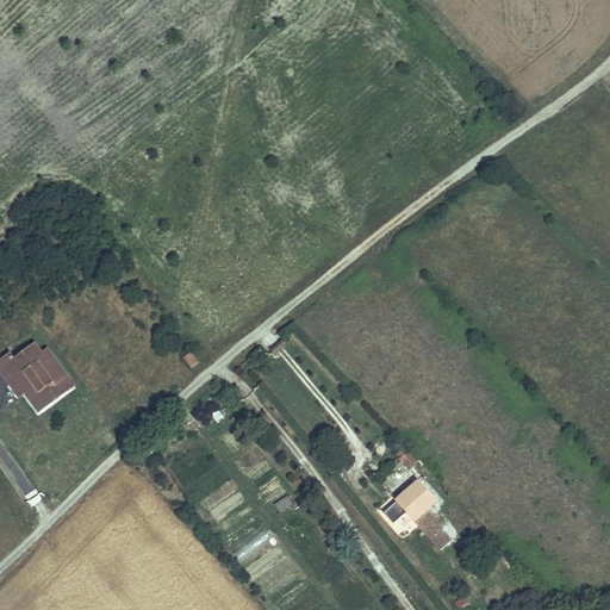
[(0,371),(12,387),(17,386),(41,417),(51,409),(47,403),(72,385),(48,354),(43,355),(37,348),(16,363),(11,358),(0,366),(0,371)]
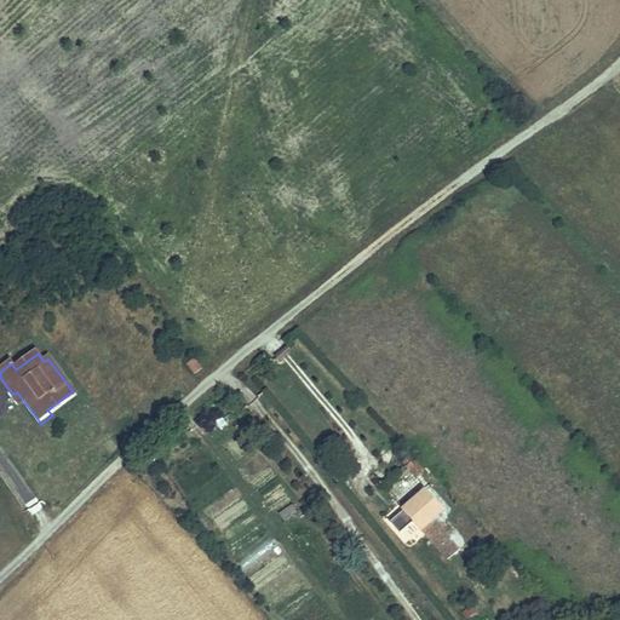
[(191,373),(201,369),(195,356),(187,361),(191,373)]
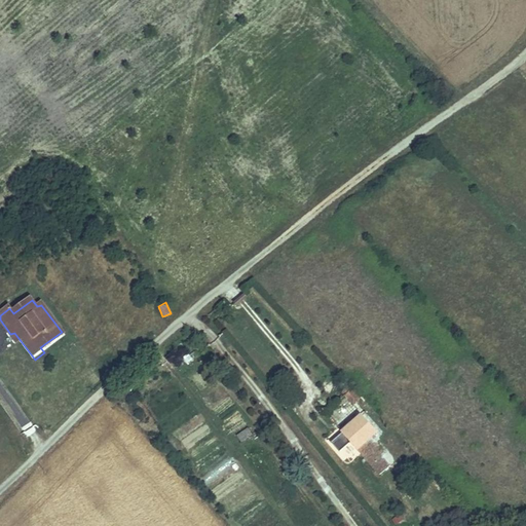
[(345,427),(360,445),(379,429),(366,412),(345,427)]
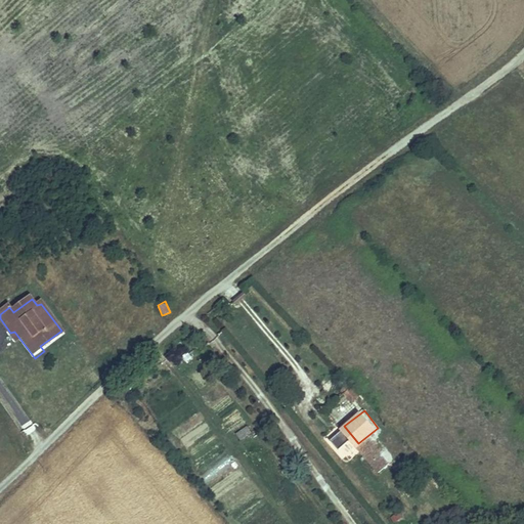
[(241,440),(252,432),(247,425),(235,433),(241,440)]
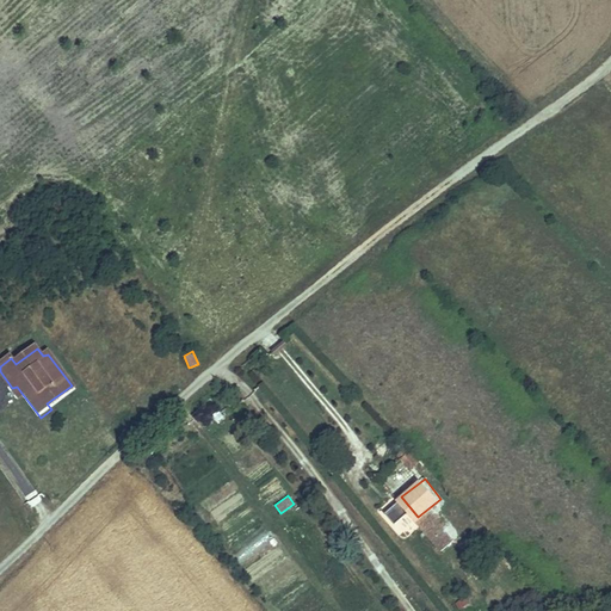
[(395,525),(406,513),(394,501),(382,513),(395,525)]
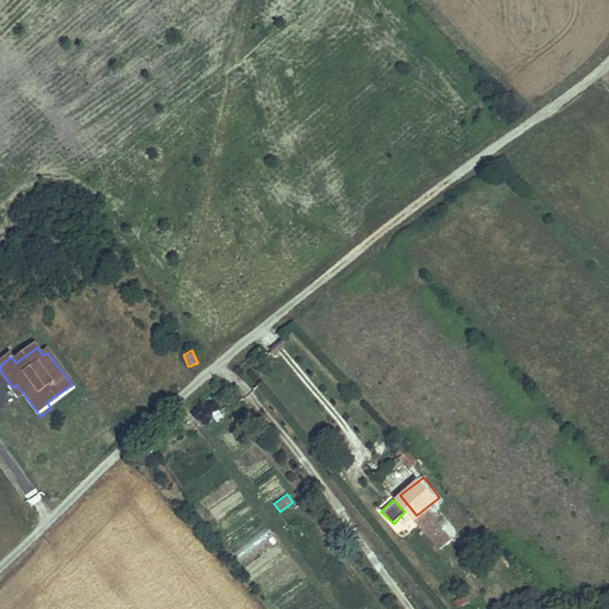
[(422,522),(441,545),(456,535),(437,512),(422,522)]
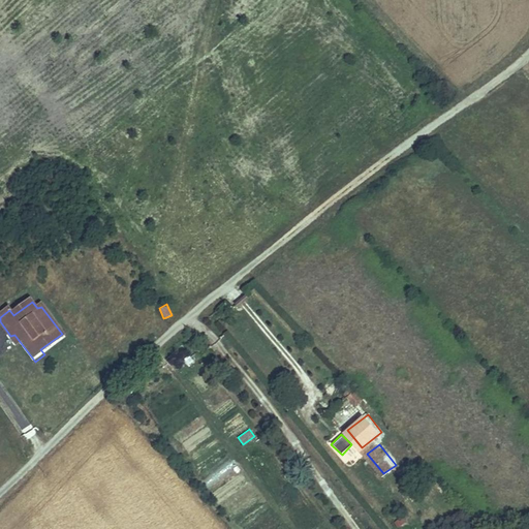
[(206,479),(213,488),(236,464),(227,457),(206,479)]
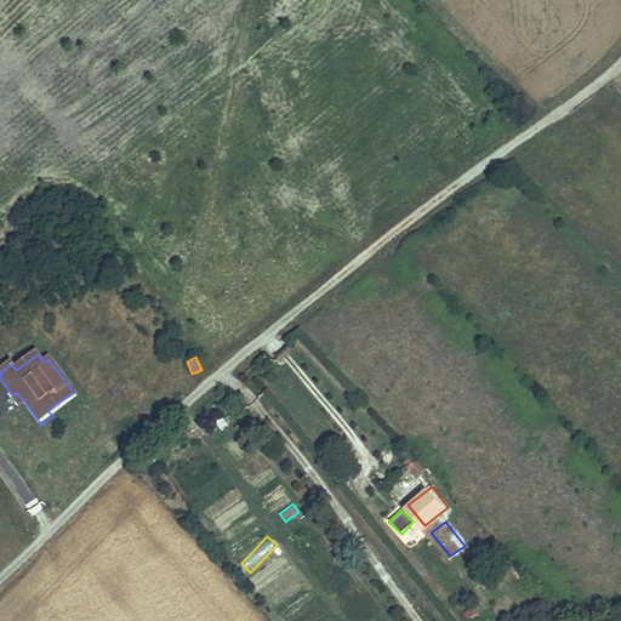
[(471,607),(460,611),(465,620),(476,614),(471,607)]
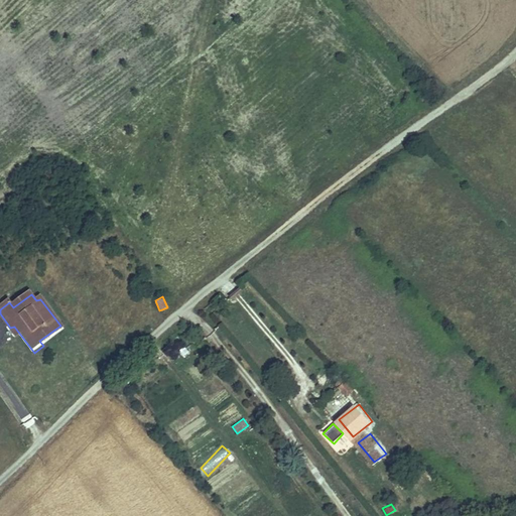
All buildings are outlined.
